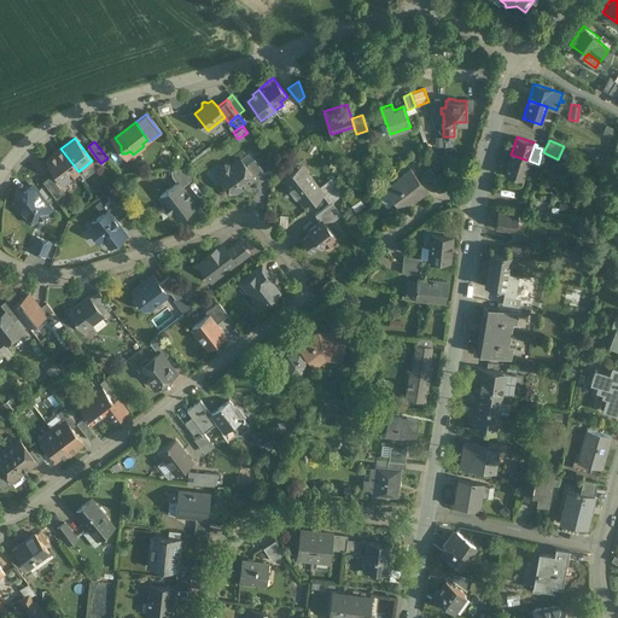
[(79,172),(60,149),(46,159),(64,182),(79,172)]
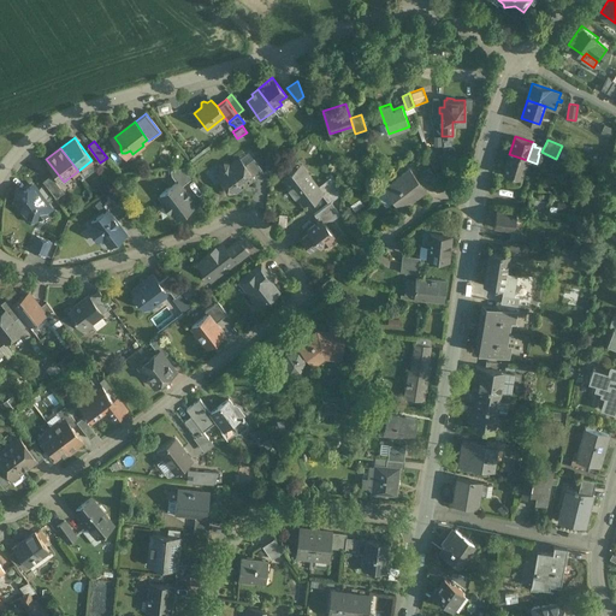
[(527,160),(509,154),(503,172),(521,178),(527,160)]
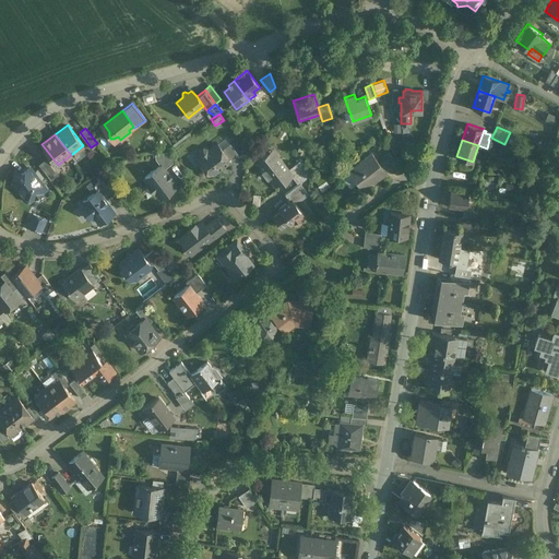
[(217,144),(207,151),(206,149),(203,149),(200,151),(200,154),(201,156),(198,158),(207,173),(214,174),(229,162),(230,162),(222,150),(217,144)]
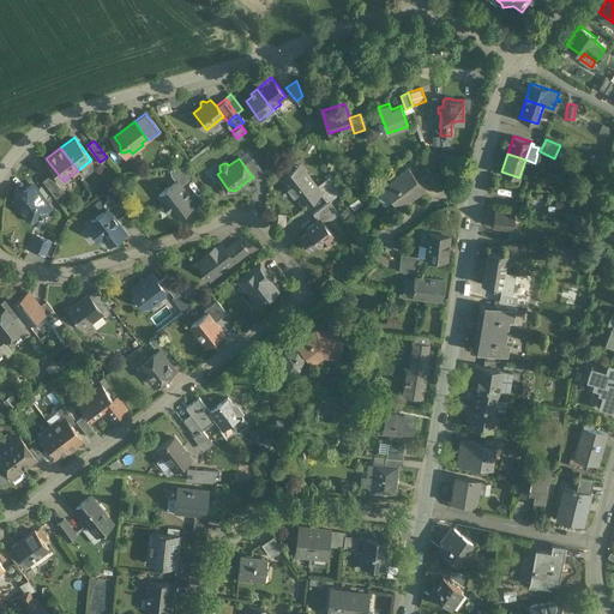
[(263,173),(253,158),(244,164),(253,178),(252,178),(254,180),(263,173)]
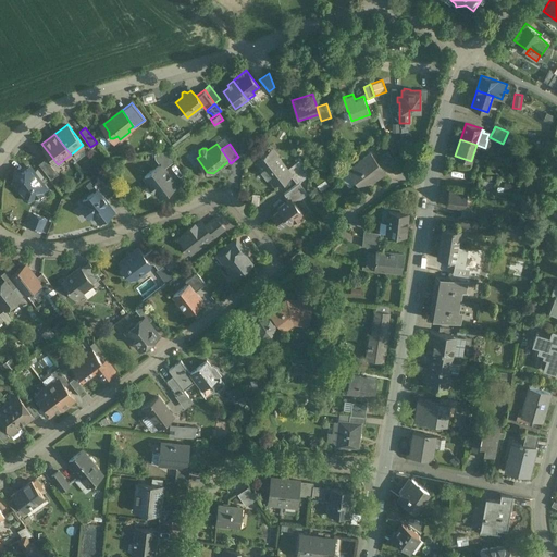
[(288,170),(272,148),(254,161),(274,188),(279,185),(281,187),(293,178),(294,177),(288,170)]
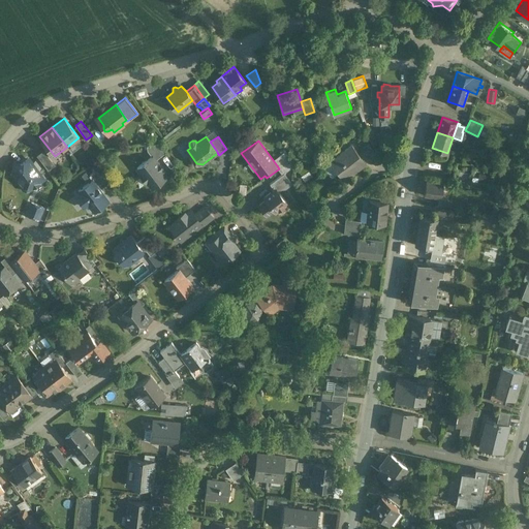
[(159,143),(147,145),(148,151),(152,157),(153,156),(155,160),(165,152),(159,143)]
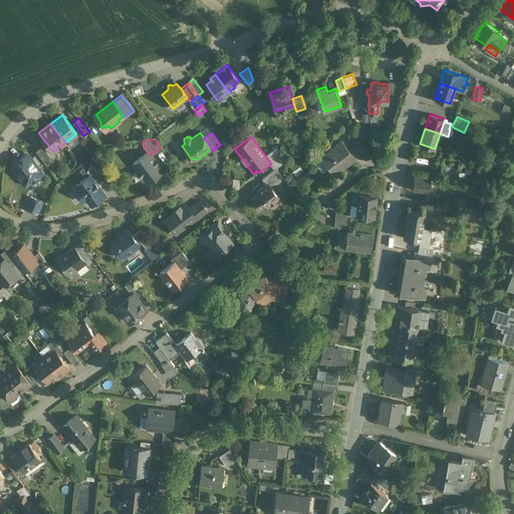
[(342,141),(321,157),(334,175),(355,159),(342,141)]
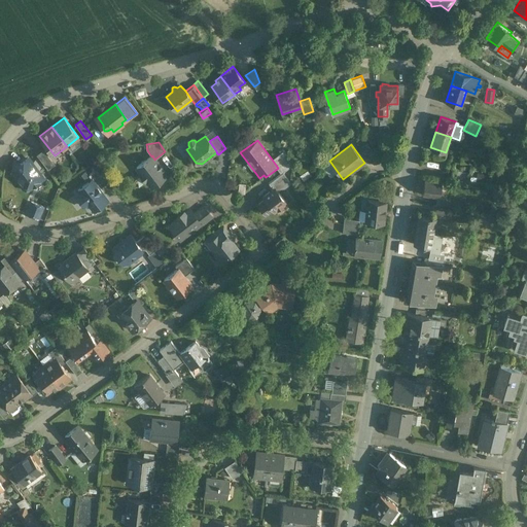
[(374,155),(366,146),(361,150),(367,160),(374,155)]
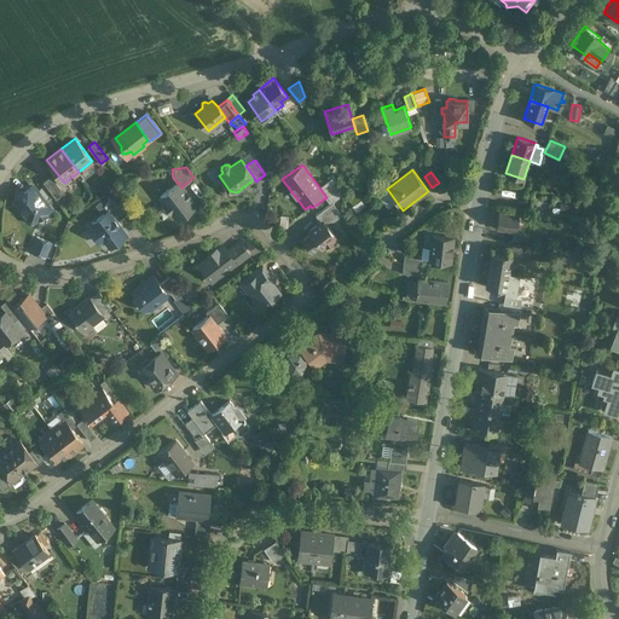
[(64,192),(51,174),(42,180),(56,198),(64,192)]
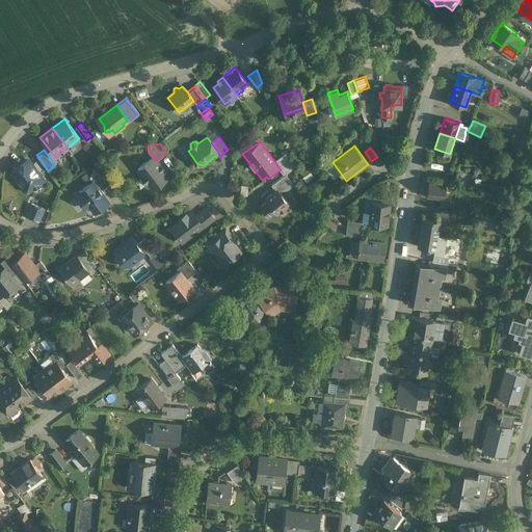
[(294,168),(288,153),(275,162),(281,169),(280,170),(284,177),(286,175),(294,168)]
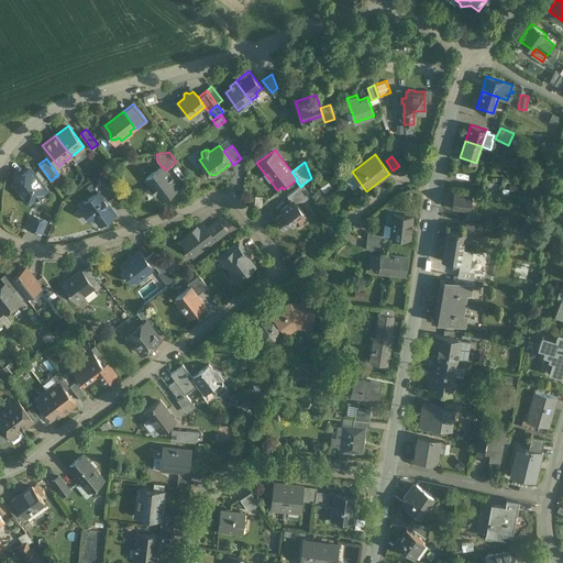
[(23,201),(32,203),(50,191),(31,165),(23,172),(14,169),(12,187),(23,201)]
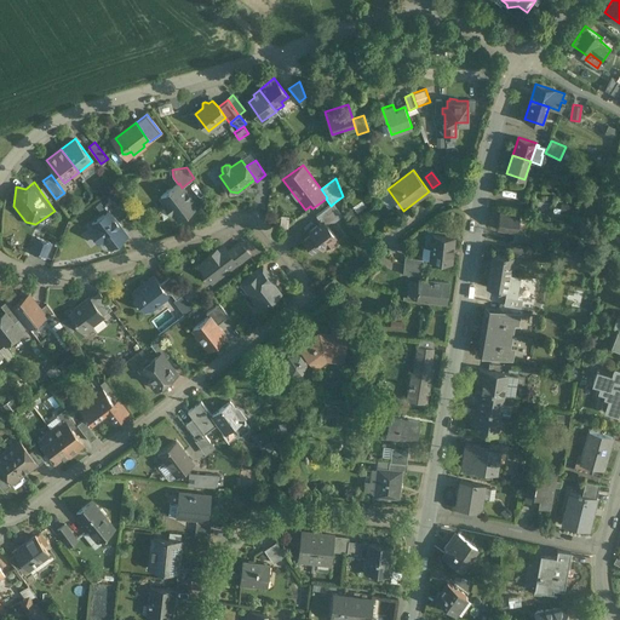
[(178,184),(160,197),(166,205),(165,206),(170,214),(172,212),(178,220),(196,206),(182,188),(179,183),(178,184)]
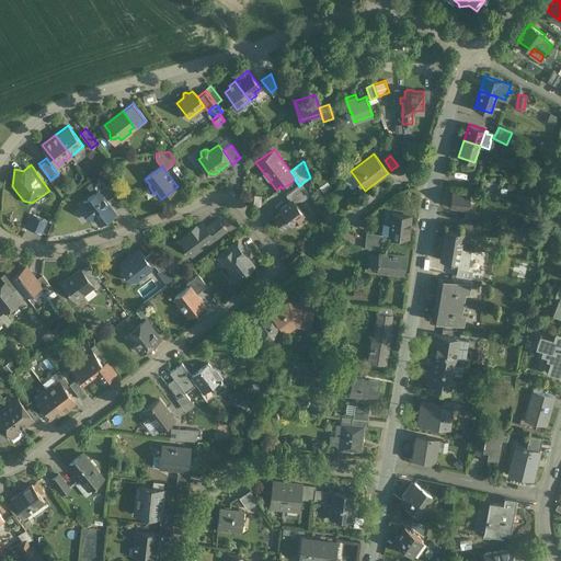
[(116,193),(104,178),(94,185),(98,191),(99,190),(106,201),(116,193)]
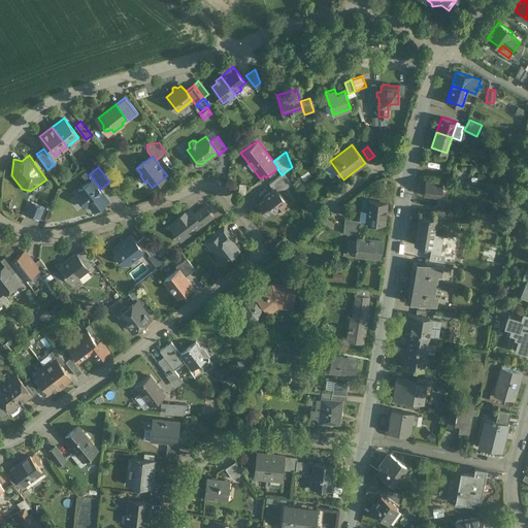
[(467,172),(453,170),(452,176),(466,179),(467,172)]
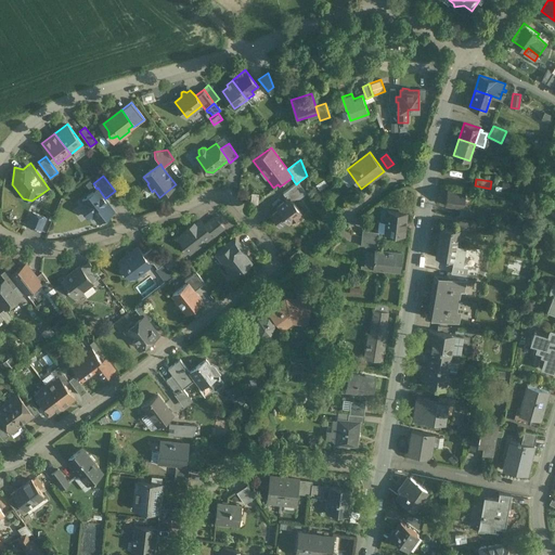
[(304,190),(298,182),(296,184),(283,193),(287,198),(289,197),(291,199),(304,190)]
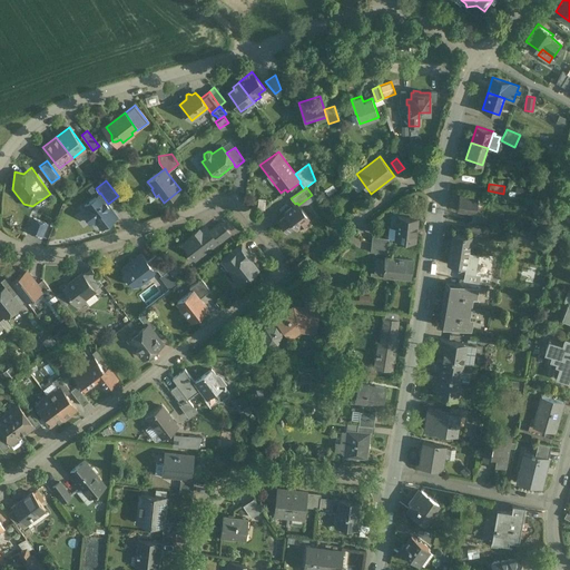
[(99,194),(85,205),(86,207),(82,210),(91,222),(99,216),(105,224),(112,218),(107,210),(111,207),(108,204),(100,193),(99,194)]
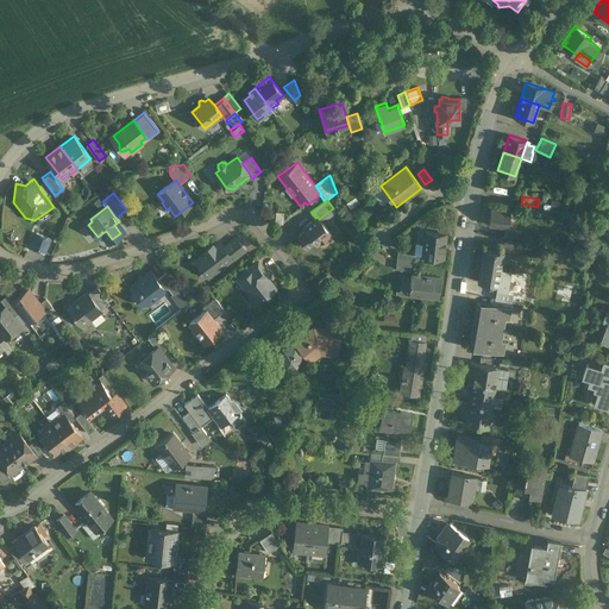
[(491,206),(488,224),(507,227),(508,227),(508,225),(510,209),(491,206)]
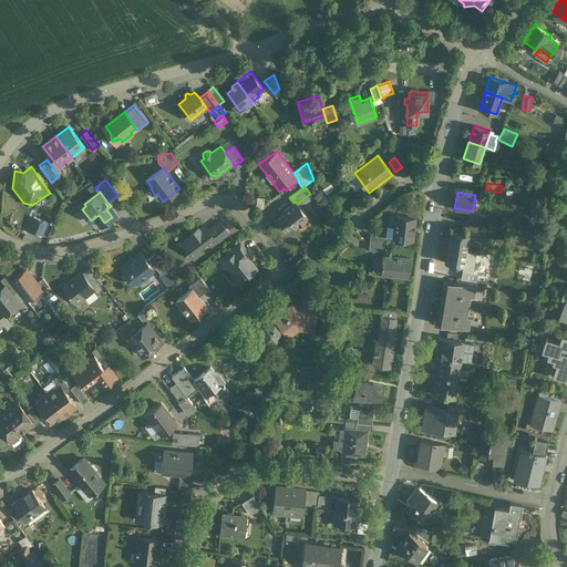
[(294,228),(296,230),(310,220),(297,204),(296,202),(294,203),(281,212),(285,215),(277,220),(287,234),(294,228)]
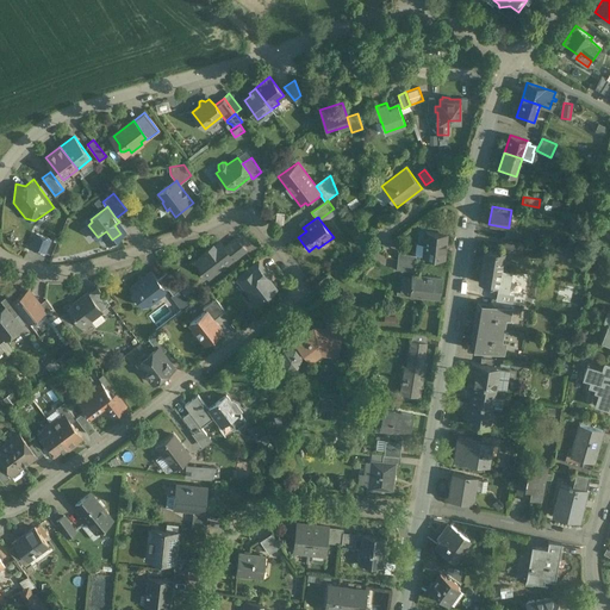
[(520,226),(509,225),(509,228),(508,228),(506,236),(517,238),(518,238),(520,226)]
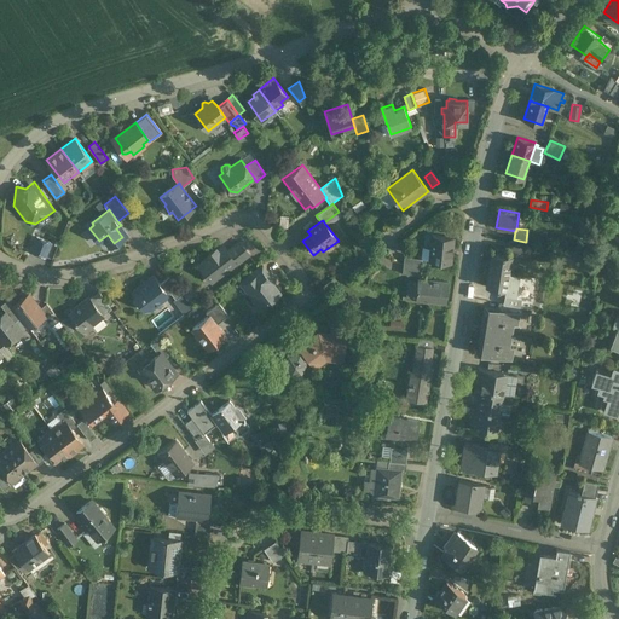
[(47,259),(53,242),(36,236),(30,253),(47,259)]
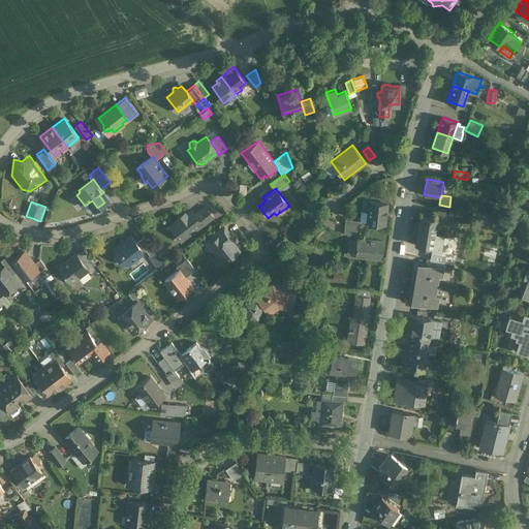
[(387,204),(369,201),(367,221),(385,224),(387,204)]
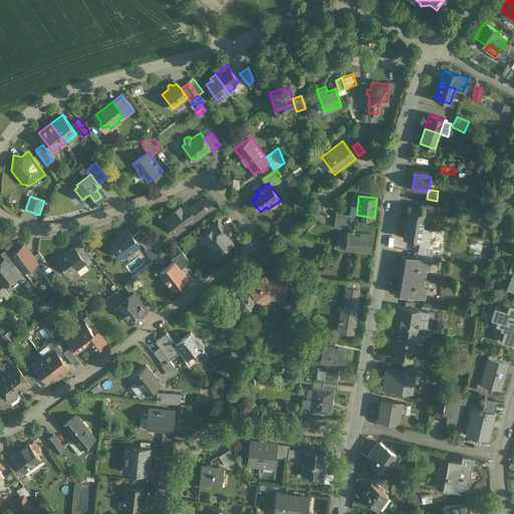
[(427,199),(423,199),(422,207),(435,209),(436,201),(427,199)]
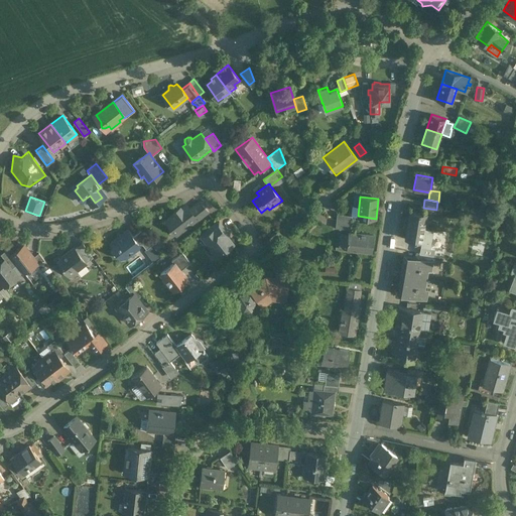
[(208,213),(200,203),(189,210),(197,220),(198,221),(208,213)]
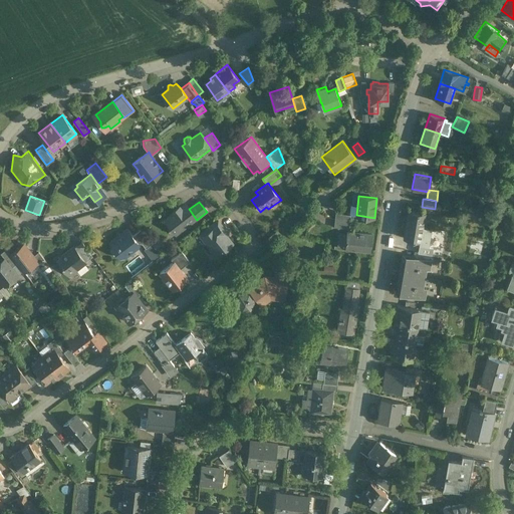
[(186,205),(181,209),(179,207),(173,212),(174,214),(165,220),(171,227),(175,228),(178,232),(196,219),(189,209),(186,205)]
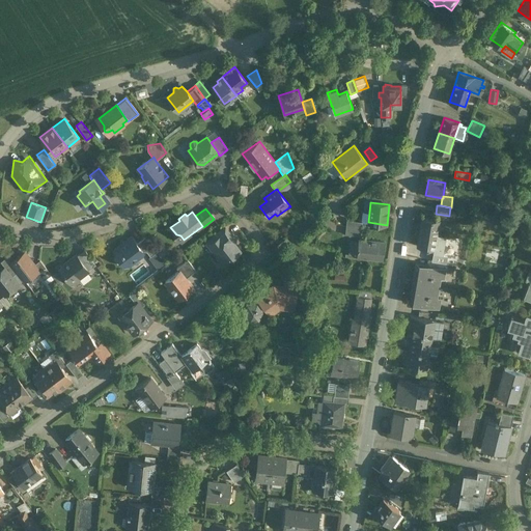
[(439,219),(422,217),(420,230),(437,233),(439,219)]
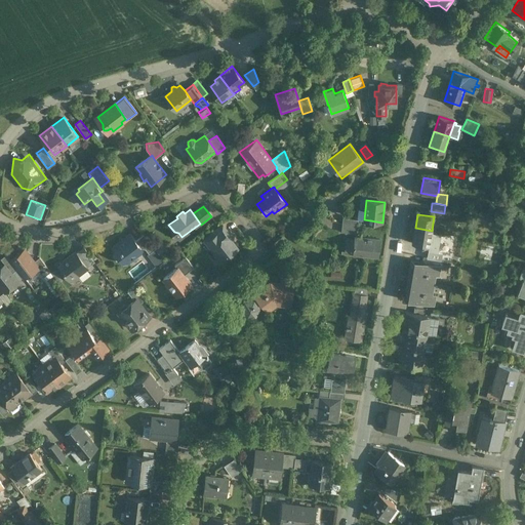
[(357,226),(341,224),(340,232),(356,234),(357,226)]
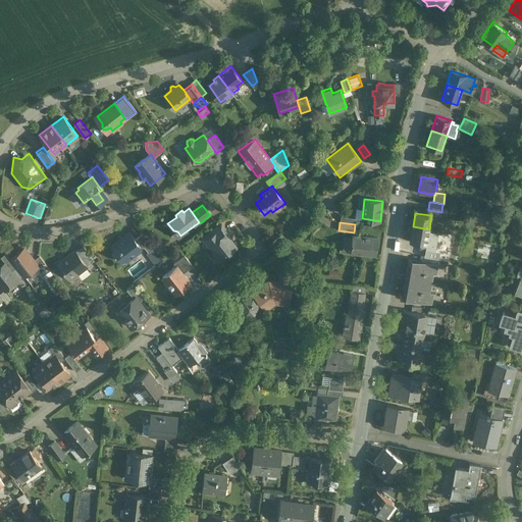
[(239,248),(220,224),(201,239),(219,262),(229,254),(239,248)]
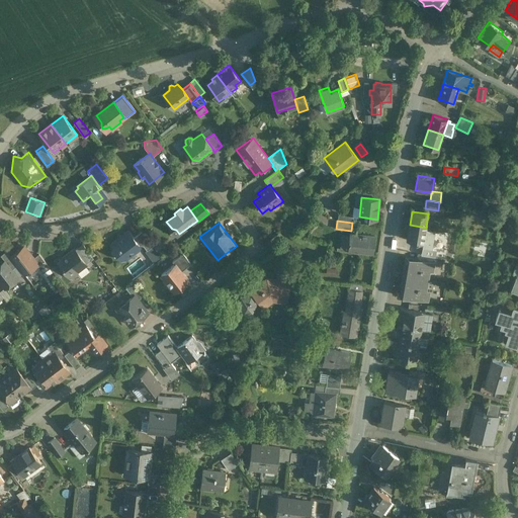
[(426,228),(410,225),(408,239),(423,242),(426,228)]
